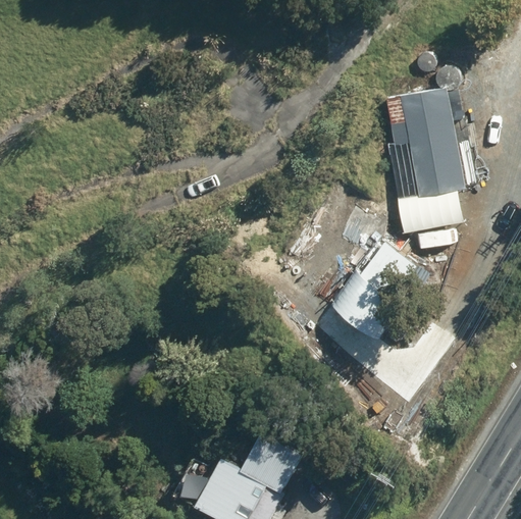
[(465,190),(448,90),(385,101),(394,146),(409,142),(420,199),(465,190)]
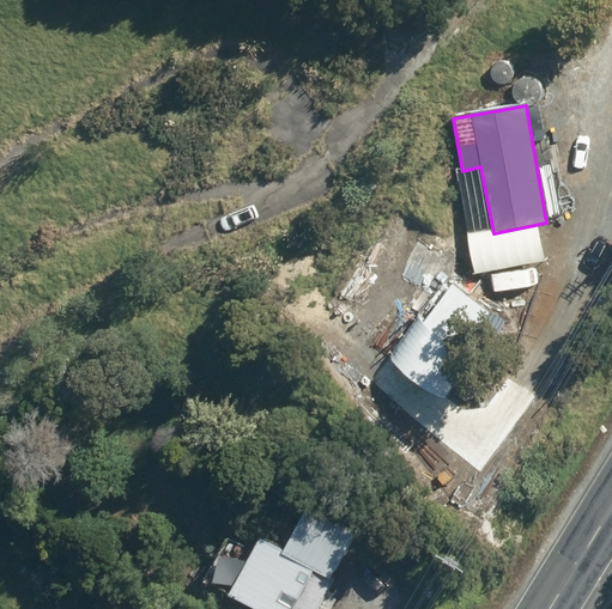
[(422,323),(417,318),(388,363),(447,402),(477,359),(466,352),(491,317),(448,286),(422,323)]
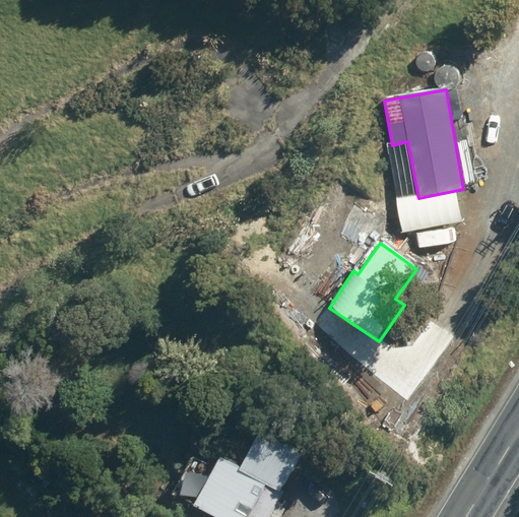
[(335,248),(310,279),(323,288),(348,258),(335,248)]
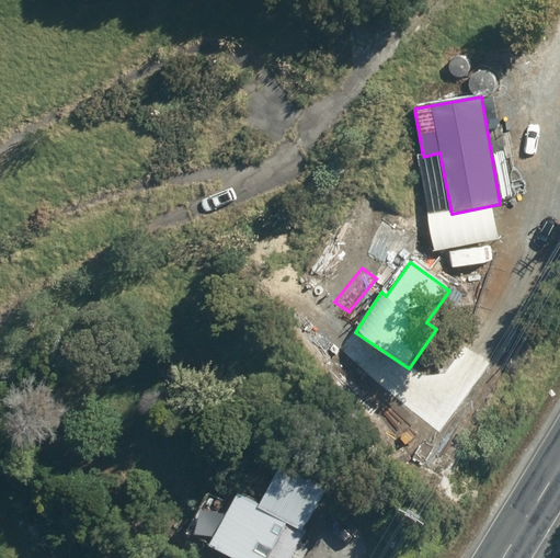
[(303,557),(307,549),(299,545),(324,498),(321,497),(324,491),(280,466),(258,505),(236,493),(208,546),(230,557),(303,557)]
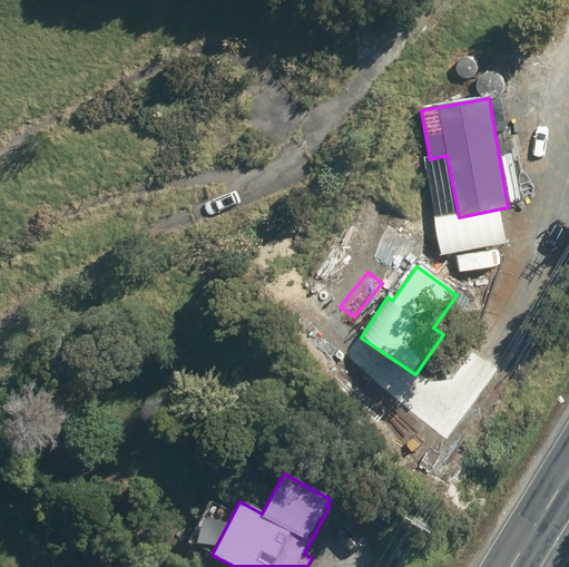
[(409,491),(399,510),(409,516),(420,497),(409,491)]
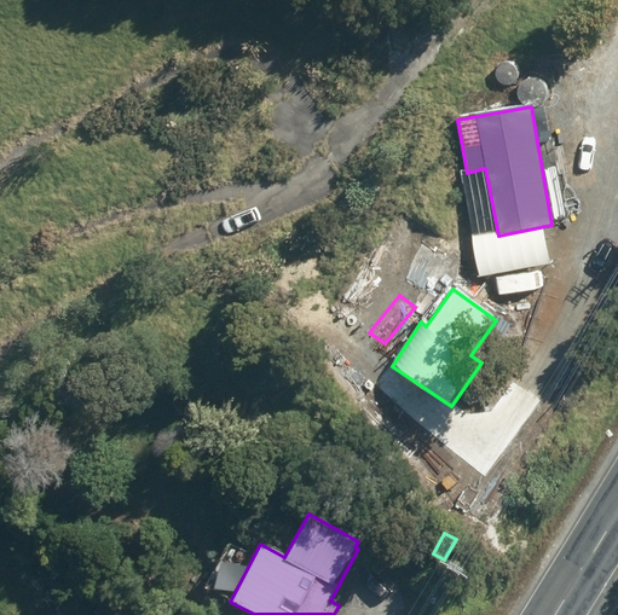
[(416,582),(429,596),(438,586),(425,573),(416,582)]
